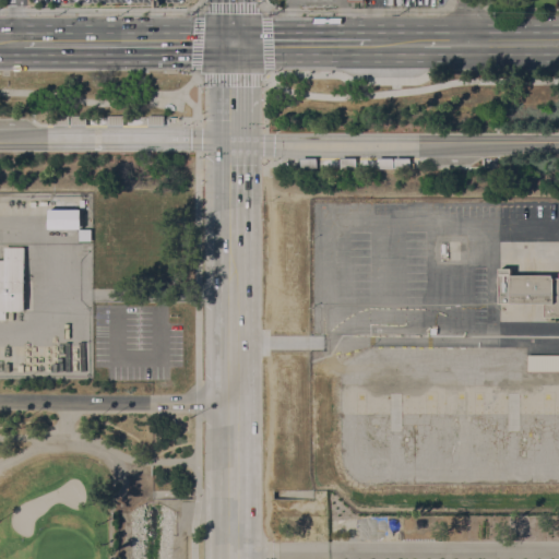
[(68,114),(68,125),(52,125),(52,114),(68,114)]
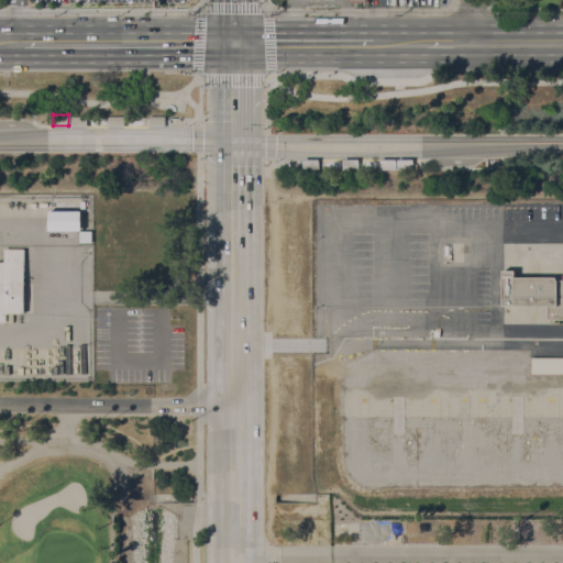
[(70,125),(70,114),(86,114),(86,125),(70,125)]
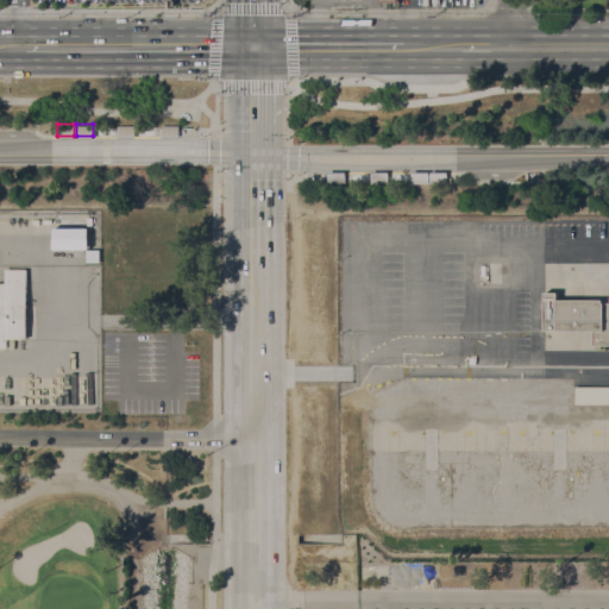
[(115,136),(117,124),(133,124),(133,136),(115,136)]
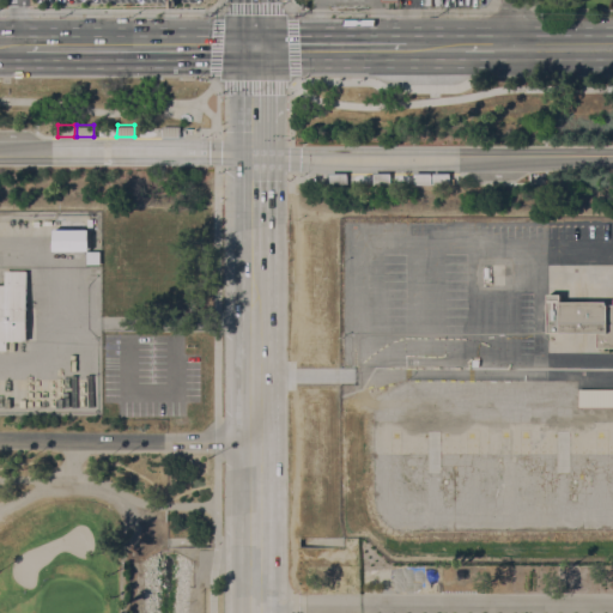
[(161,125),(177,125),(178,137),(162,137),(161,125)]
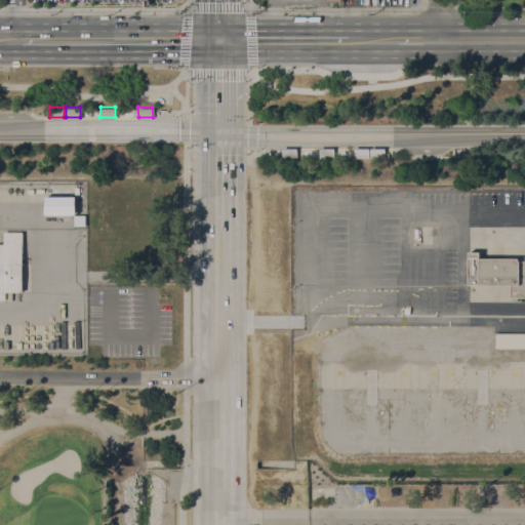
[(281,157),(281,147),(295,147),(295,157),(281,157)]
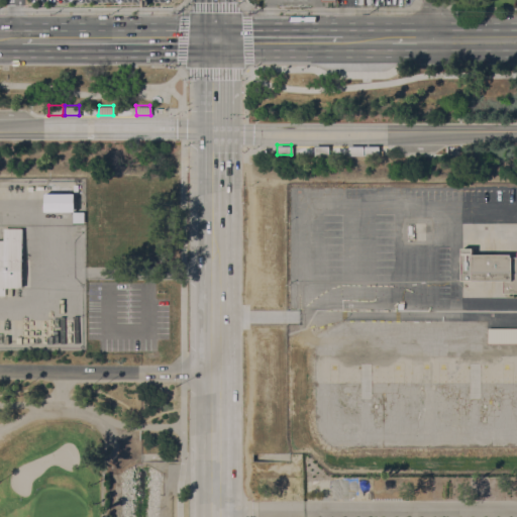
[(314,154),(314,144),(328,144),(328,154),(314,154)]
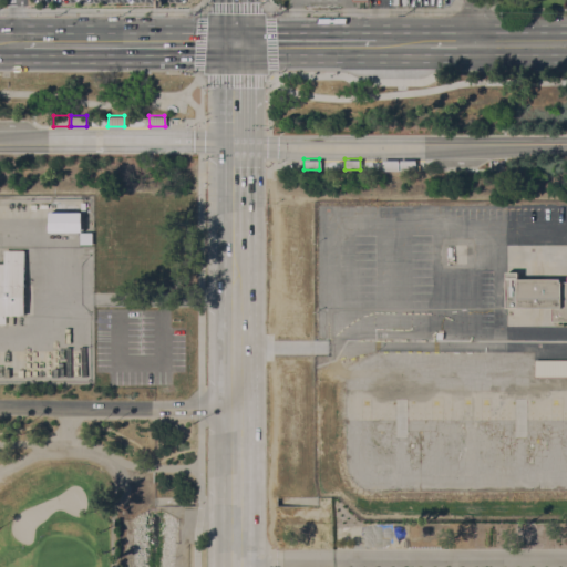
[(381,169),(381,158),(398,158),(398,169),(381,169)]
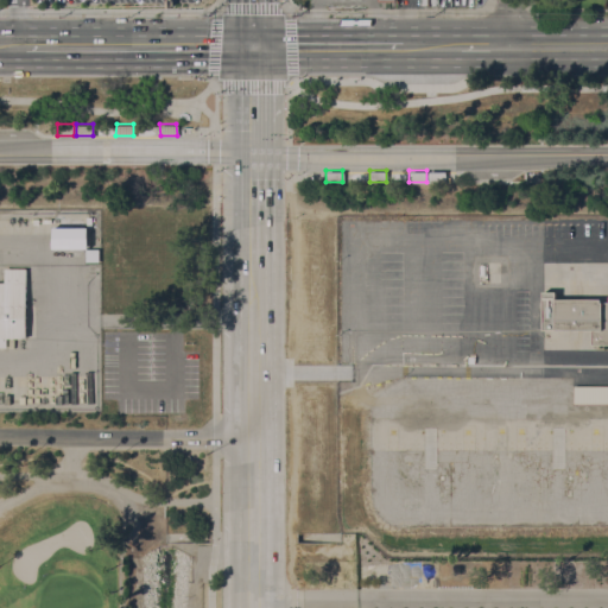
[(428,182),(428,170),(444,170),(444,182),(428,182)]
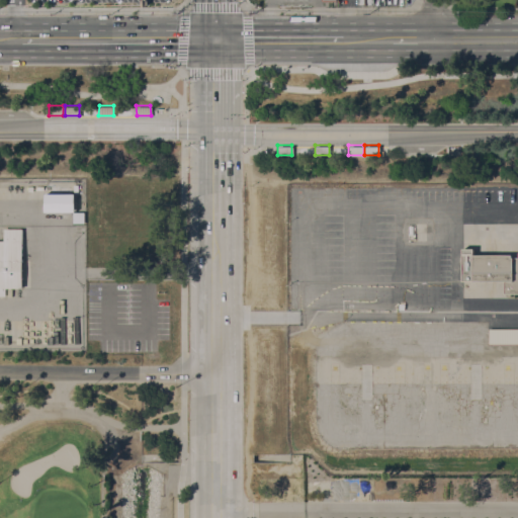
[(73,211),(85,211),(85,223),(74,223),(73,211)]
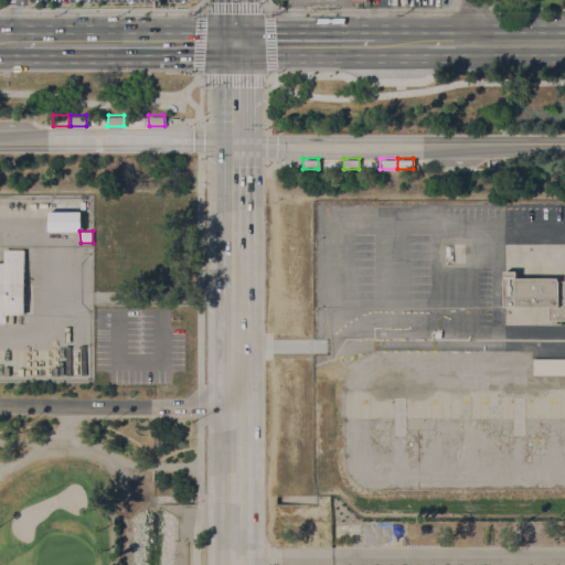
[(7,313),(7,322),(0,322),(0,262),(4,263),(6,249),(25,249),(25,278),(28,278),(28,281),(25,281),(25,313),(7,313)]
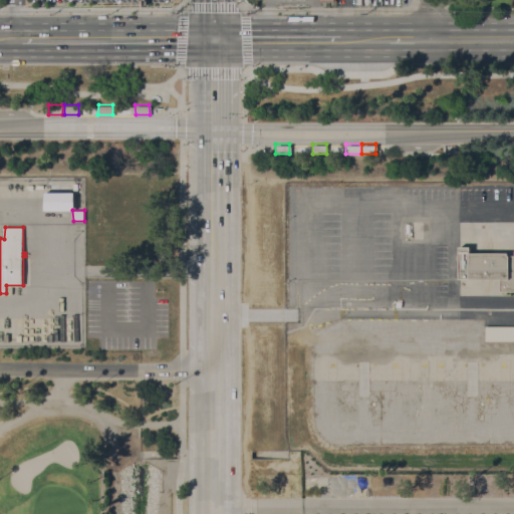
[(513,291),(501,291),(501,278),(460,278),(460,246),(471,246),(471,252),(508,252),(508,255),(513,255),(513,291)]
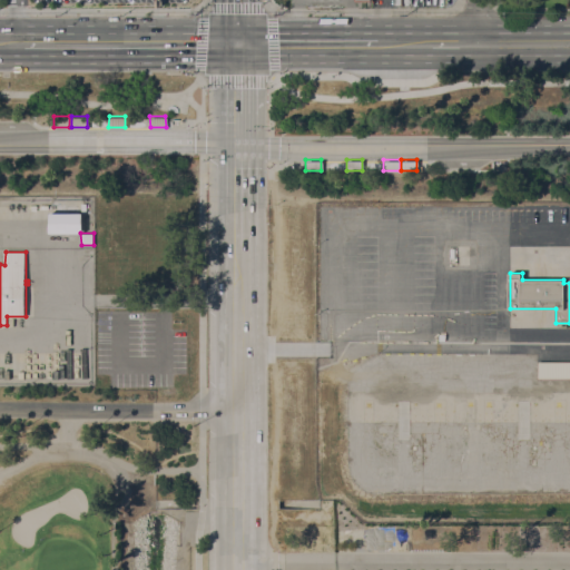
[(569,361),(569,377),(539,379),(539,361),(569,361)]
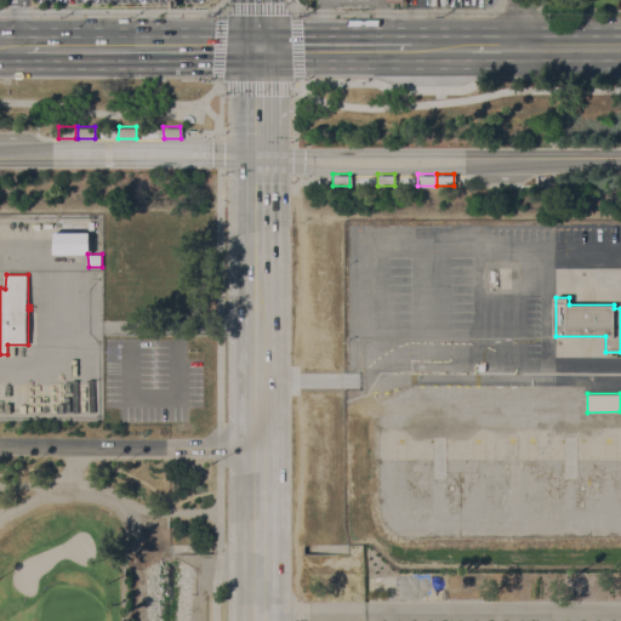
[(396,433),(405,433),(405,457),(396,457),(396,433)]
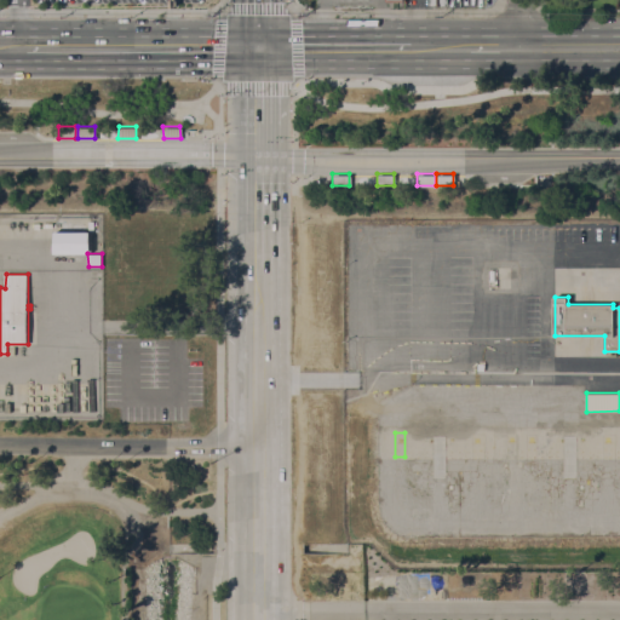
[(471,434),(482,432),(483,457),(471,457),(471,434)]
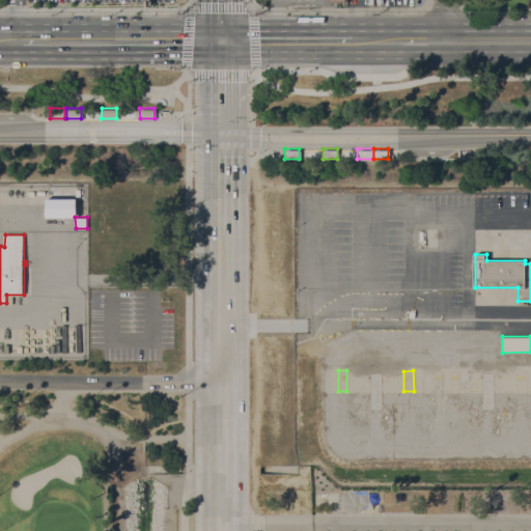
[(450,370),(458,370),(458,391),(450,391),(450,370)]
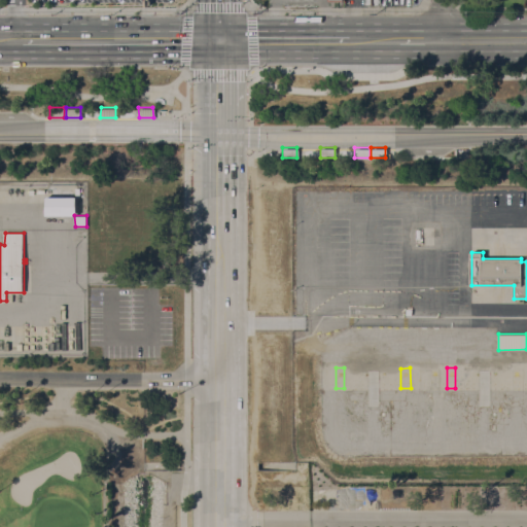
[(367,369),(378,369),(378,405),(367,405),(367,369)]
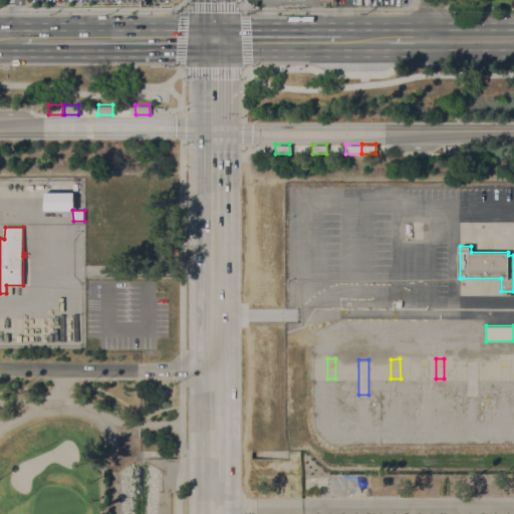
[(466,359),(476,359),(476,395),(466,395),(466,359)]
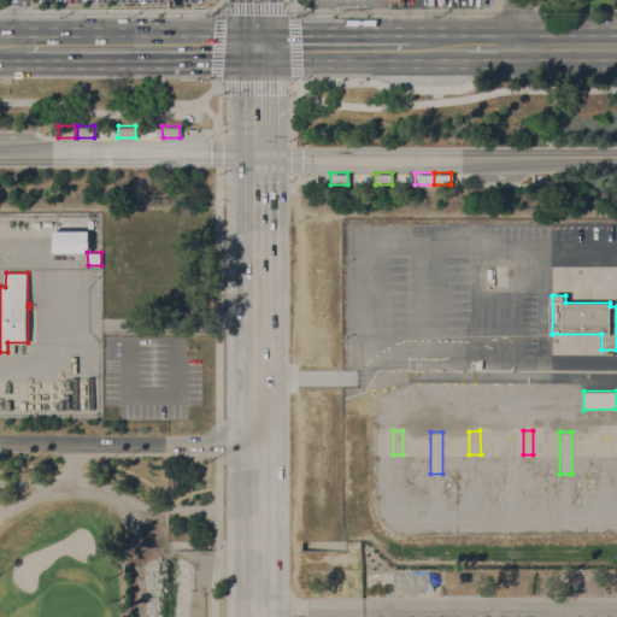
[(599,432),(611,432),(611,454),(599,454),(599,432)]
